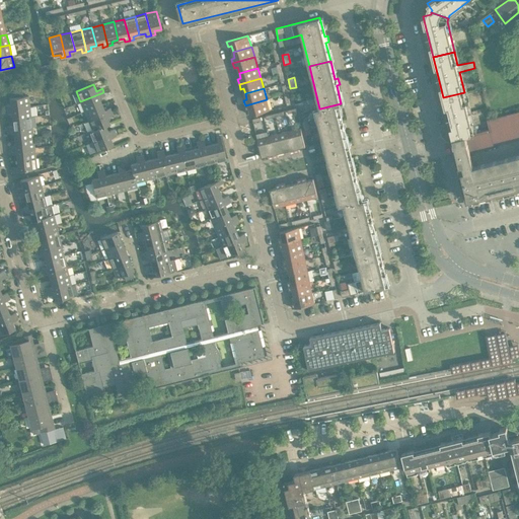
[(29,106),(28,95),(22,96),(22,91),(9,92),(10,104),(4,105),(5,109),(29,106)]
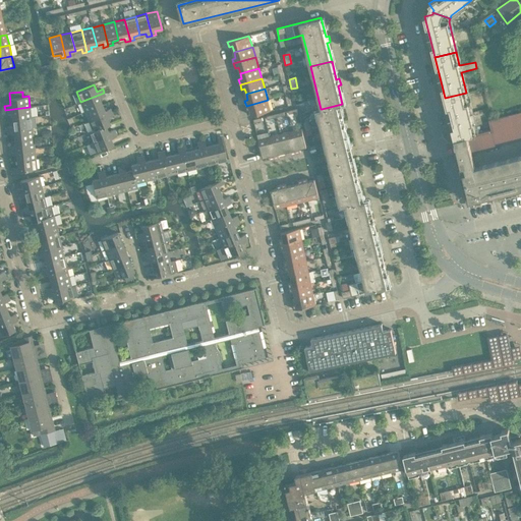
[(102,104),(100,98),(105,96),(104,93),(80,102),(84,112),(102,104)]
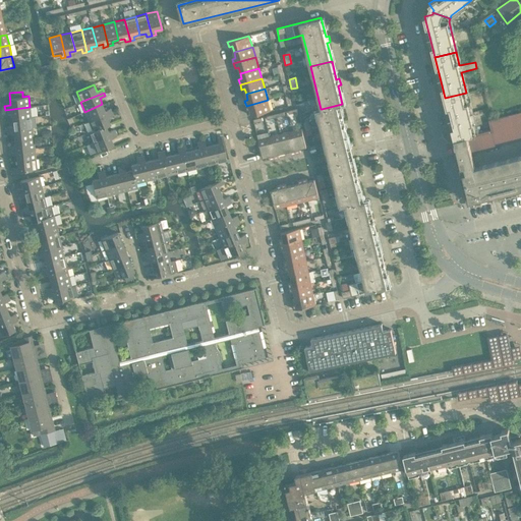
[(466,93),(445,98),(455,138),(476,133),(466,93)]
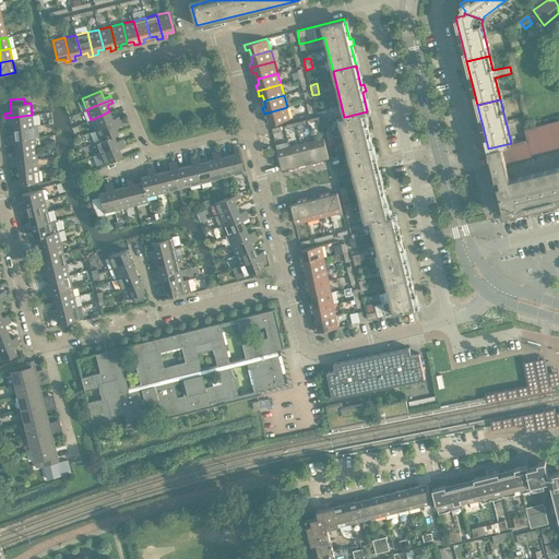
[(287,107),(264,114),(265,118),(269,117),(271,125),(290,119),(287,107)]
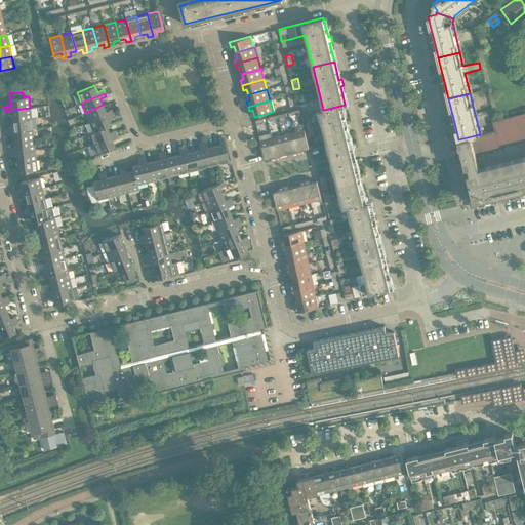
[(103,105),(85,113),(89,122),(113,112),(111,109),(106,112),(103,105)]
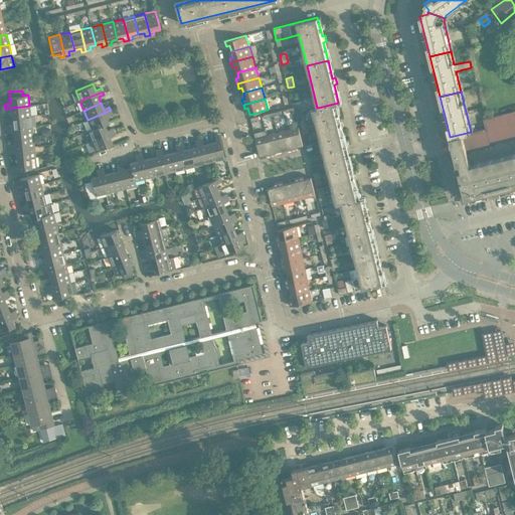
[(338,122),(334,104),(318,108),(317,108),(313,109),(325,157),(346,152),(340,128),(343,128),(341,122),(338,122)]
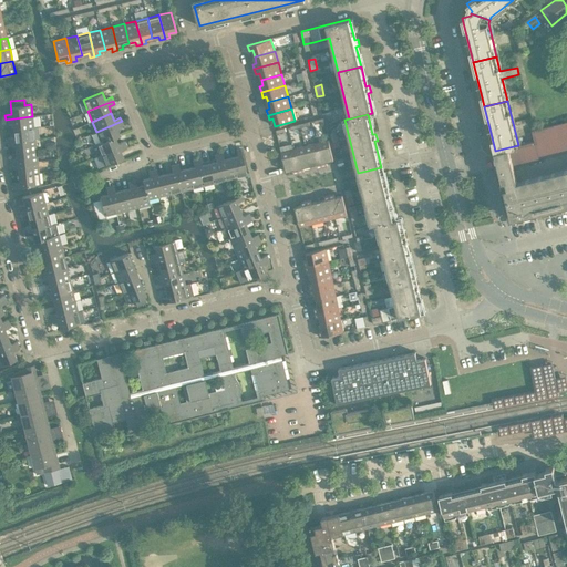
[(32,116),(6,120),(6,123),(12,122),(13,130),(33,127),(32,116)]
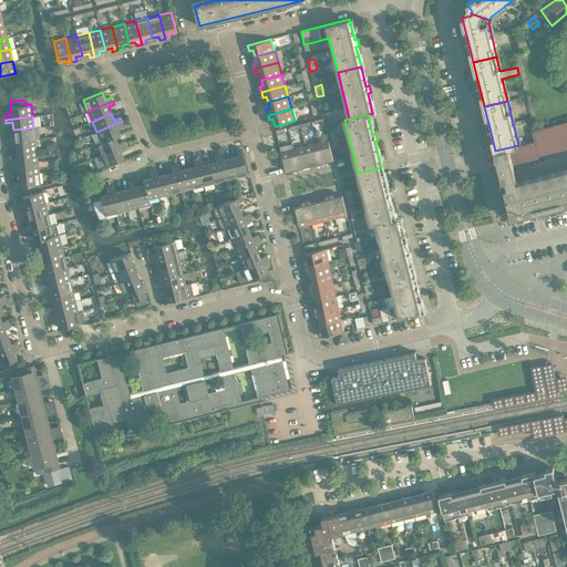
[(120,135),(117,127),(123,125),(122,121),(96,132),(101,142),(115,136),(115,137),(120,135)]
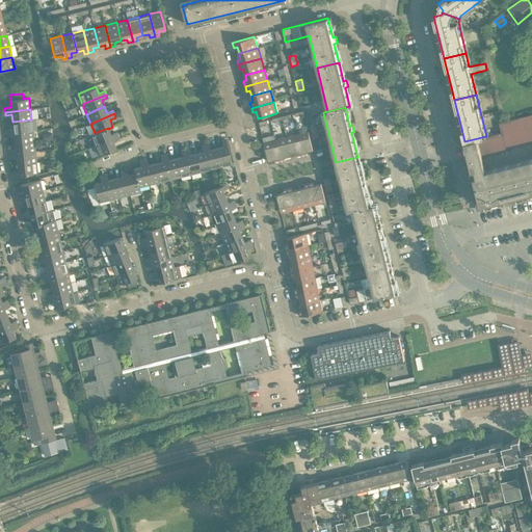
[(531,113),(499,123),(501,132),(486,136),(464,141),(469,159),(480,205),(531,191),(531,113)]
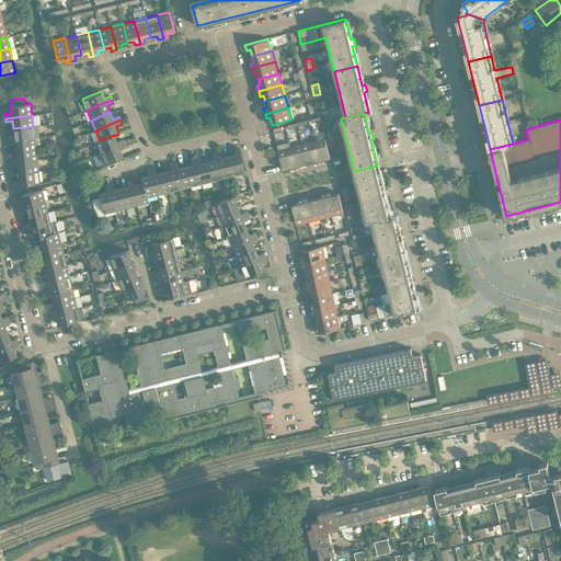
[(33,126),(13,128),(13,136),(7,136),(8,140),(34,137),(33,126)]
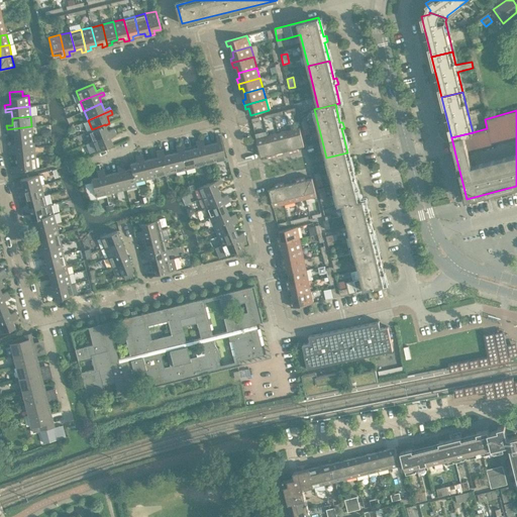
[(309,128),(307,119),(301,120),(303,130),(309,128)]
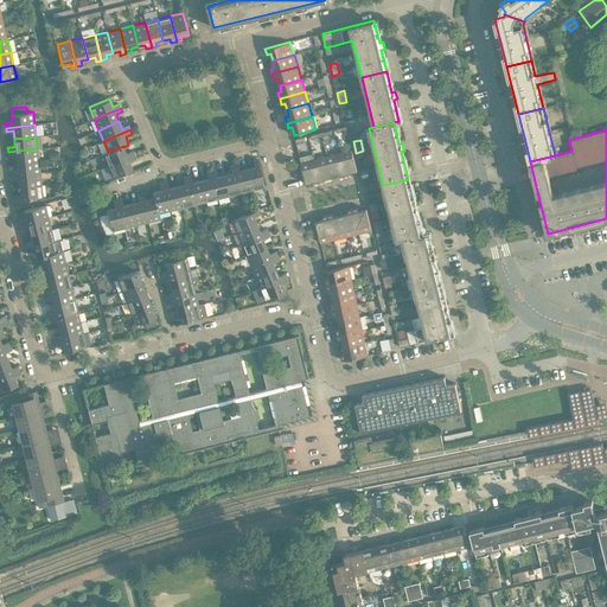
[(107,166),(134,154),(133,151),(126,153),(123,147),(123,146),(108,152),(102,154),(107,166)]
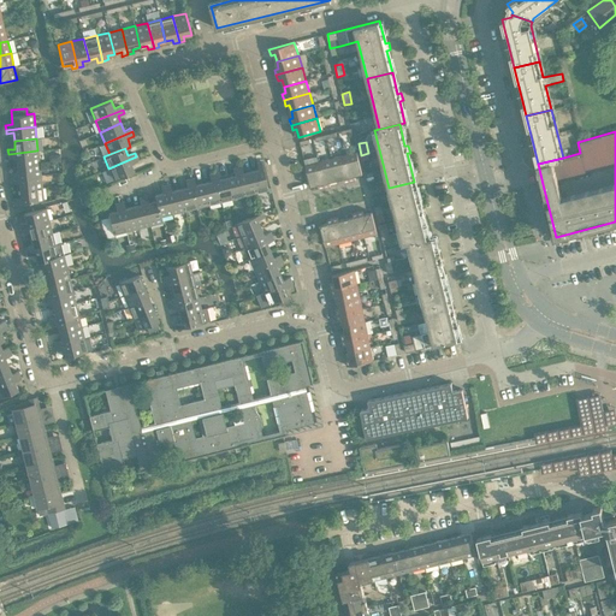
[(37,150),(9,154),(9,158),(16,158),(17,165),(39,163),(37,150)]
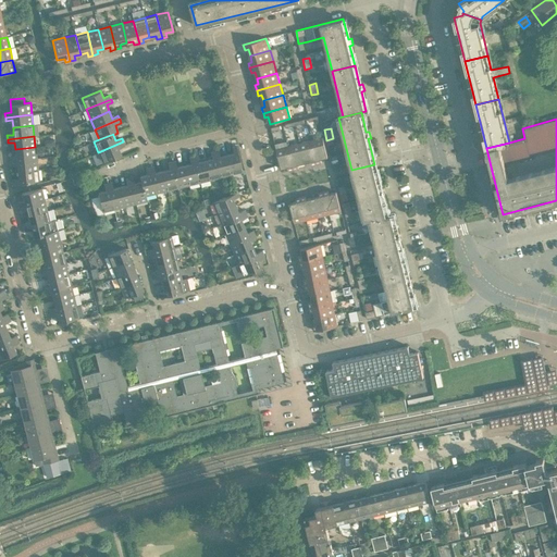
[(323,137),(311,140),(317,163),(322,162),(321,159),(327,157),(323,137)]
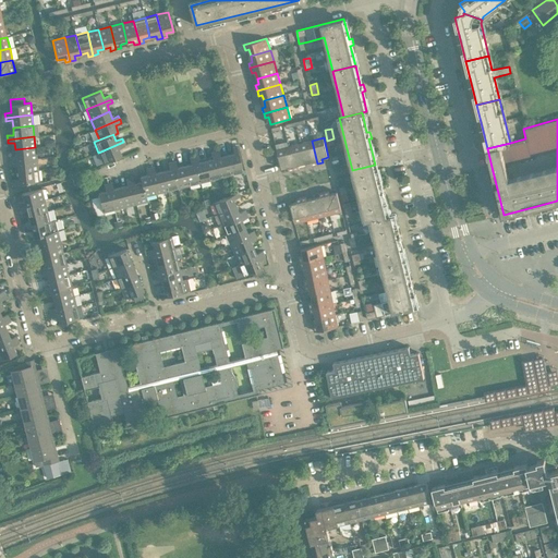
[(312,141),(300,143),(305,164),(312,161),(312,165),(317,164),(312,141)]
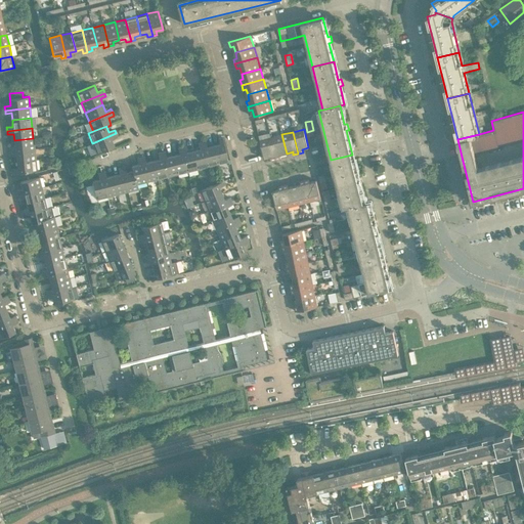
[(116,133),(92,143),(96,153),(115,145),(112,139),(117,137),(116,133)]
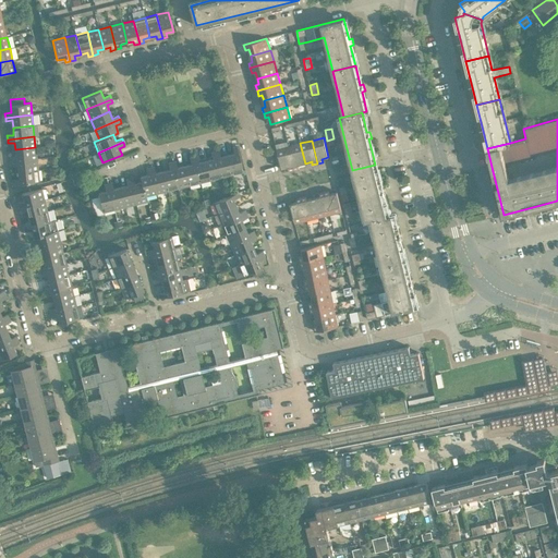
[(300,143),(289,146),(294,169),(300,168),(299,165),(305,164),(300,143)]
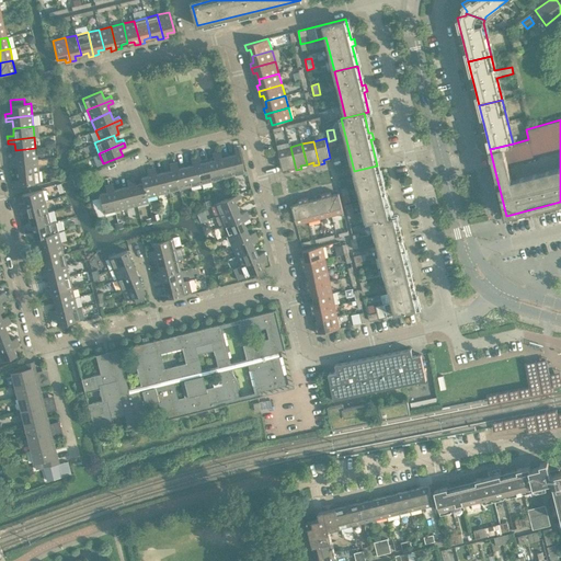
[(244,173),(238,147),(233,148),(236,155),(228,156),(233,175),(244,173)]
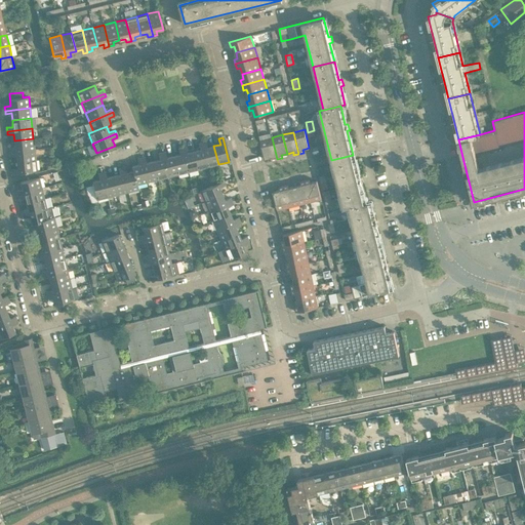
[(277,159),(272,137),(260,140),(265,159),(272,157),(272,161),(277,159)]
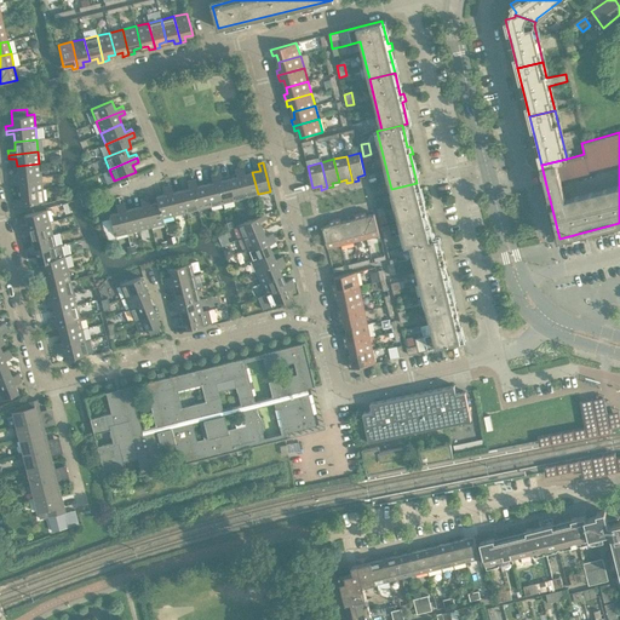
[(41,176),(39,164),(17,166),(18,174),(11,176),(11,179),(41,176)]
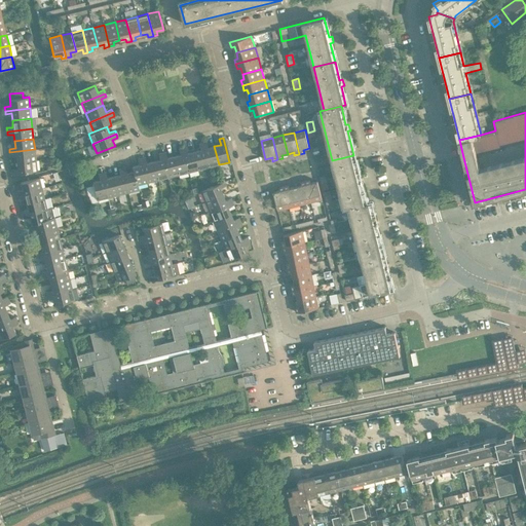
[(219,164),(214,146),(208,148),(205,142),(202,143),(209,167),(219,164)]
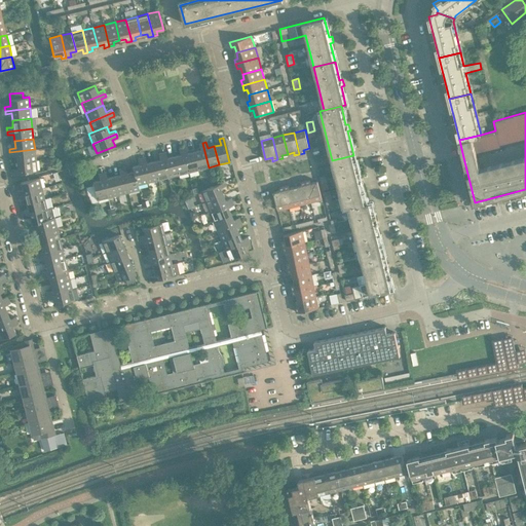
[(209,167),(202,143),(198,144),(200,149),(193,151),(198,170),(209,167)]
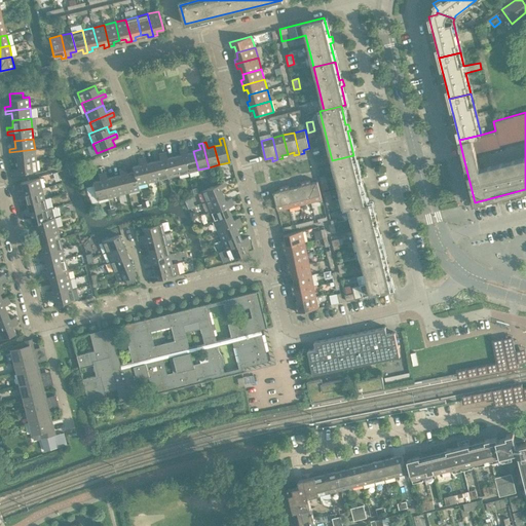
[(198,170),(193,151),(187,153),(186,147),(182,148),(188,173),(198,170)]
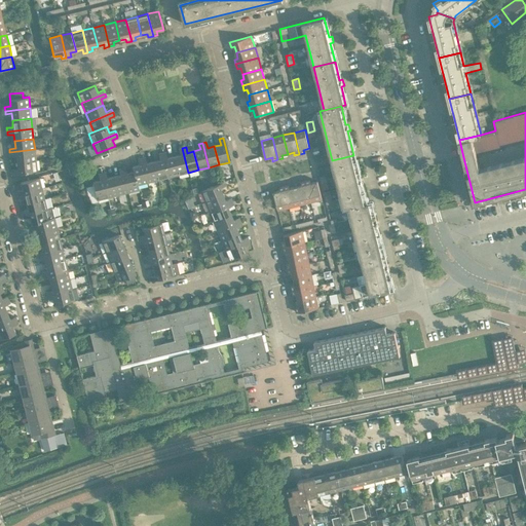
[(188,173),(182,148),(179,149),(180,154),(174,156),(178,175),(188,173)]
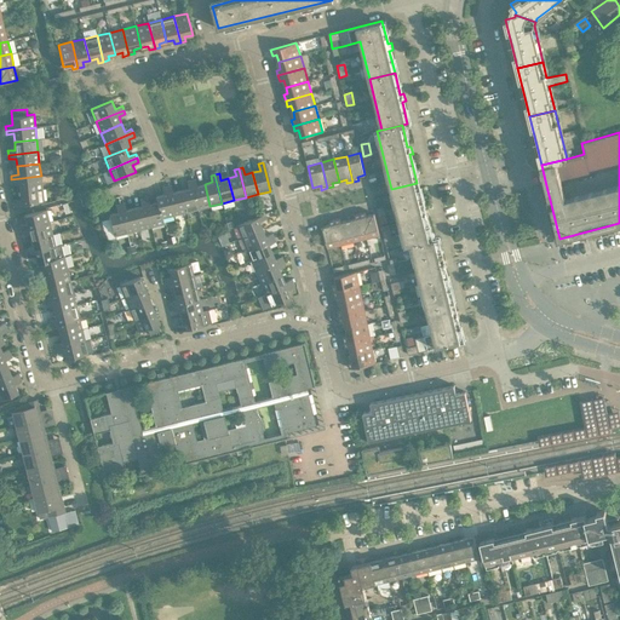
[(42,188),(41,176),(11,179),(12,184),(19,183),(19,190),(42,188)]
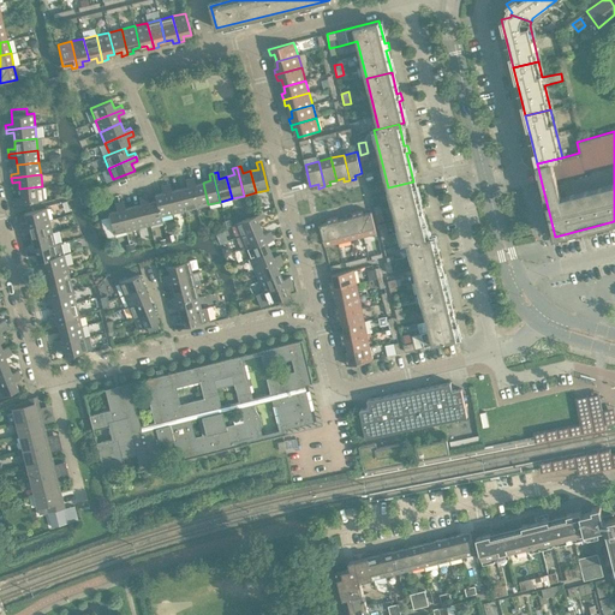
[(208,204),(203,183),(195,185),(193,178),(189,179),(196,208),(208,204)]
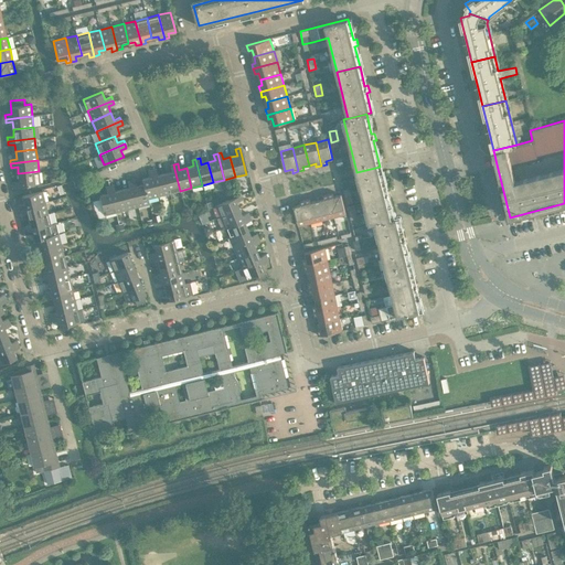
[(180,191),(173,164),(170,166),(171,171),(164,173),(169,193),(180,191)]
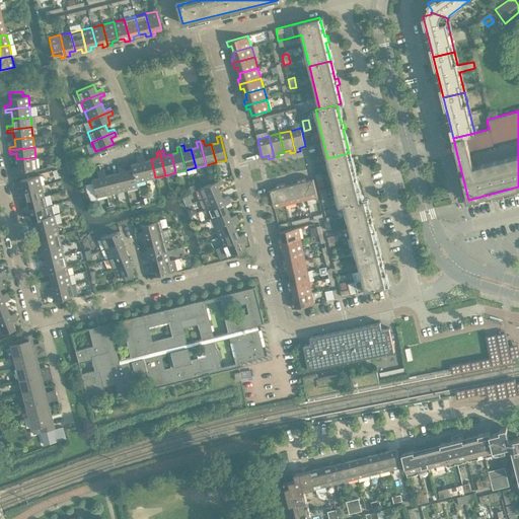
[(349,153),(327,158),(340,206),(344,205),(360,201),(356,182),(359,181),(358,176),(357,175),(354,176),(349,153)]
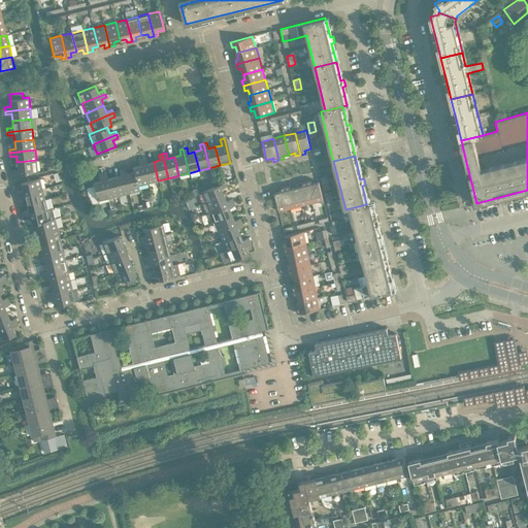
[(145,158),(141,159),(147,184),(158,180),(154,162),(146,164),(145,158)]
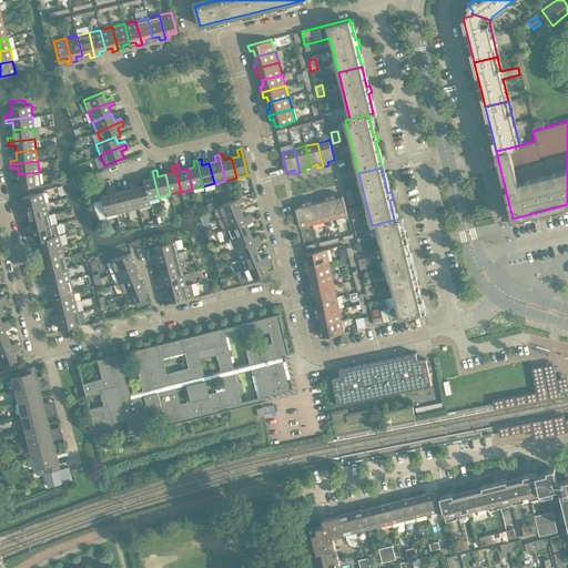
[(142,180),(143,185),(144,185),(148,200),(149,200),(159,198),(152,171),(149,171),(150,178),(142,180)]
